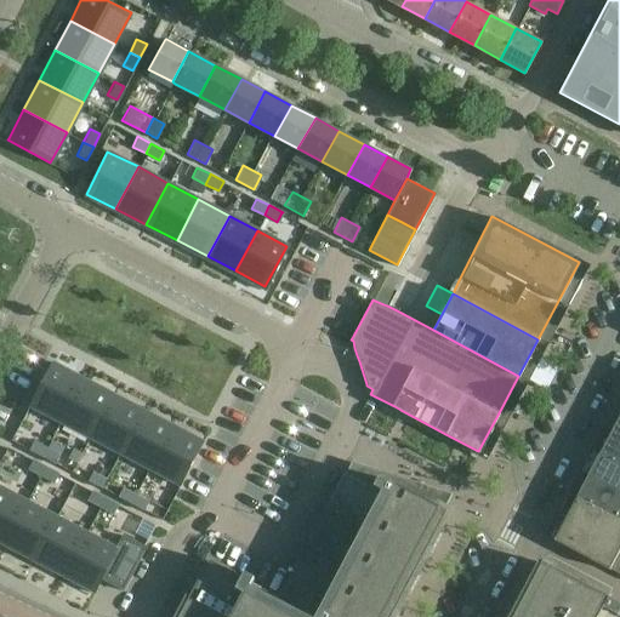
[(52,364),(30,405),(61,420),(81,380),(83,378),(53,363),(52,364)]
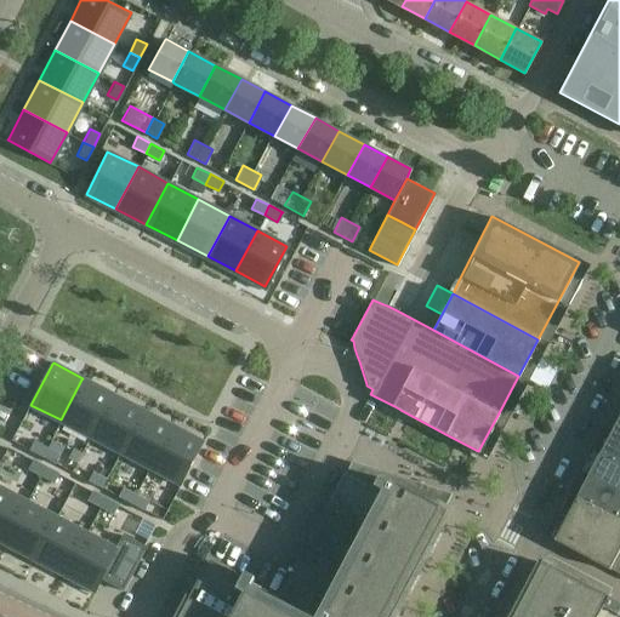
[(81,380),(61,420),(90,435),(112,394),(103,390),(83,378),(81,380)]
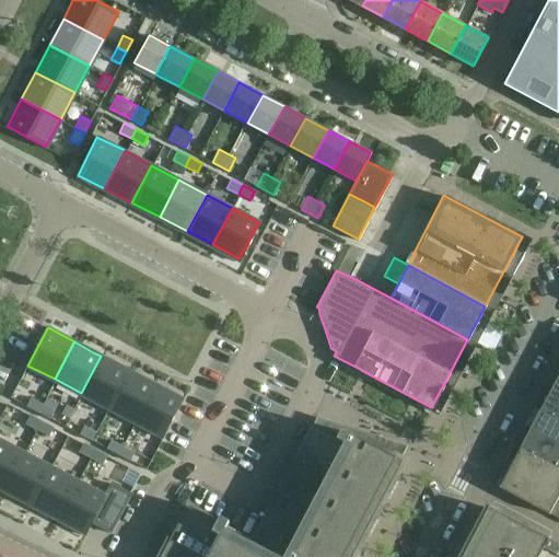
[(101,356),(81,393),(107,407),(127,370),(101,356)]
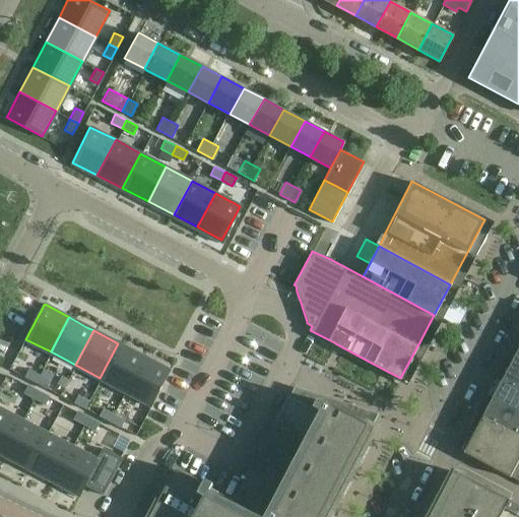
[(118,343),(100,378),(124,391),(142,357),(118,343)]
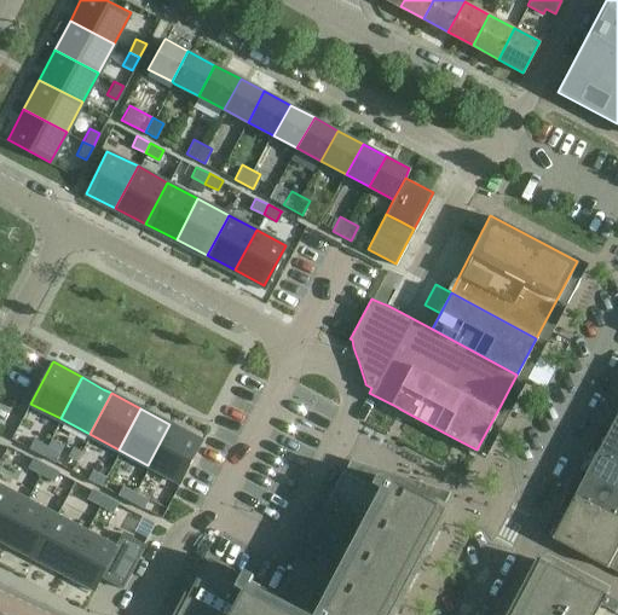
[(617,464),(617,410),(607,431),(595,453),(617,464)]
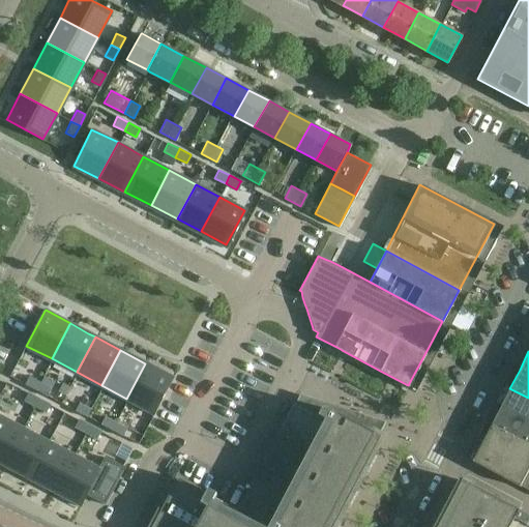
[(145,363),(126,399),(151,412),(166,386),(170,377),(166,374),(145,363)]
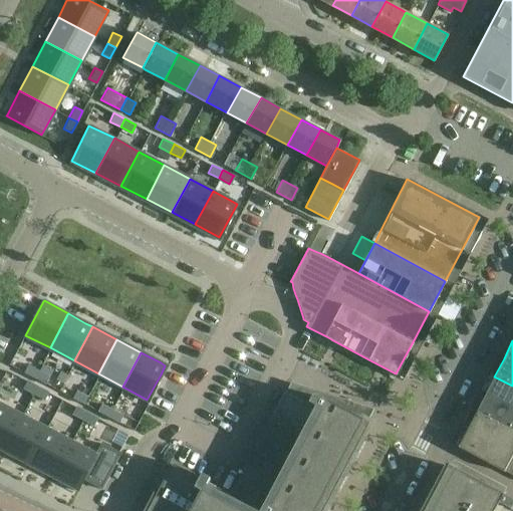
[(26,363),(22,371),(33,377),(37,369),(26,363)]
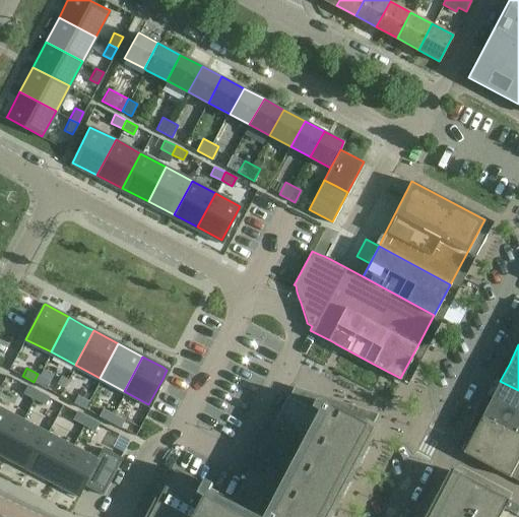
[(42,368),(39,373),(50,379),(53,373),(42,368)]
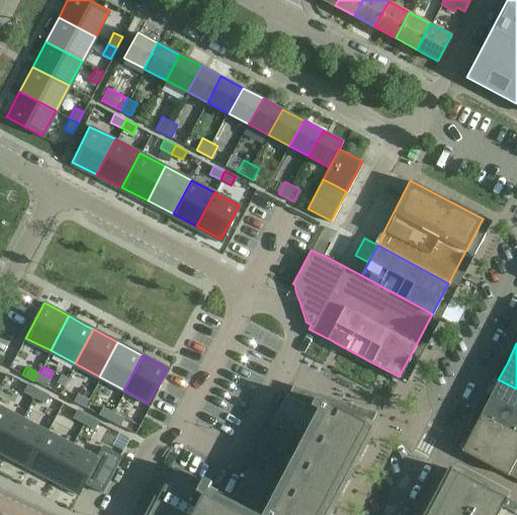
[(37,372),(33,380),(45,387),(45,385),(49,377),(37,372)]
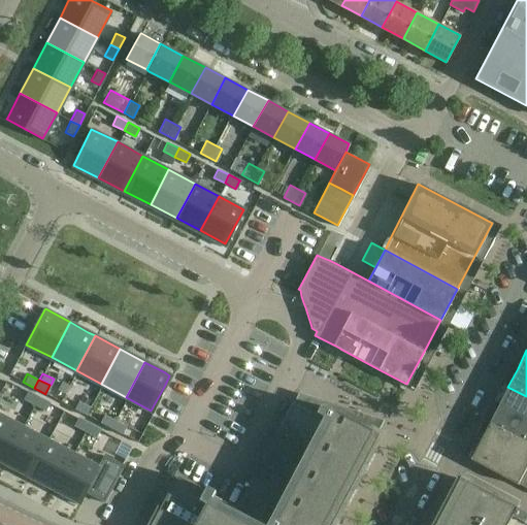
[(526,396),(507,387),(503,395),(494,414),(489,423),(526,443),(526,396)]
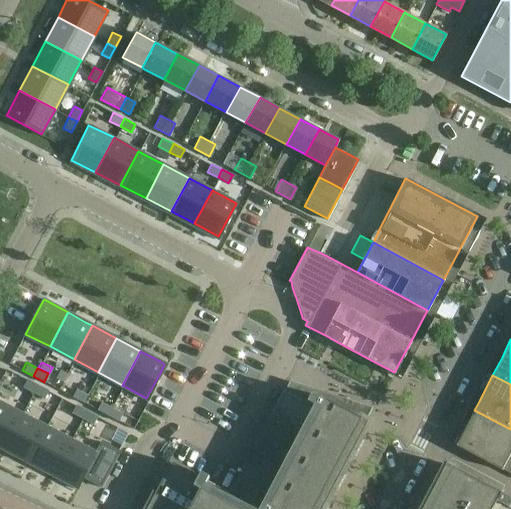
[(26,378),(22,386),(33,392),(37,383),(26,378)]
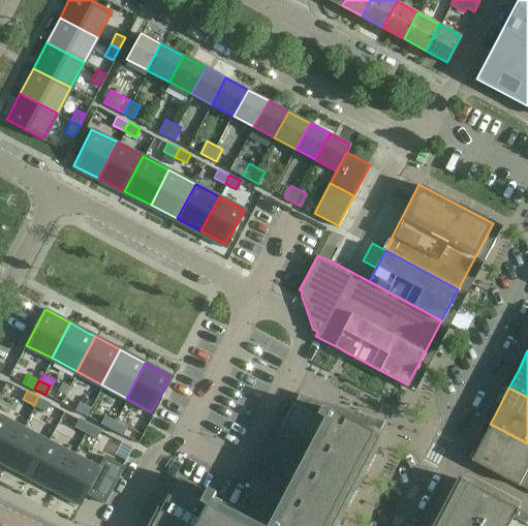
[(38,396),(34,405),(45,410),(50,402),(38,396)]
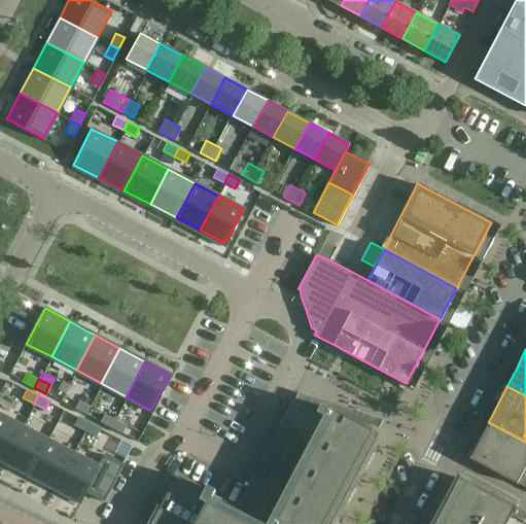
[(77,399),(73,408),(84,414),(88,408),(89,406),(77,399)]
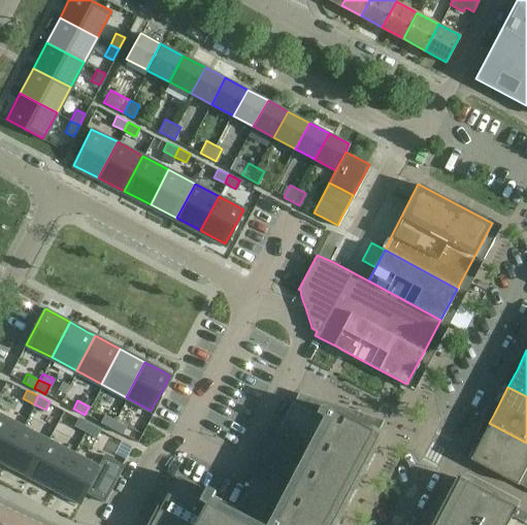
[(317,414),(292,401),(273,435),(236,506),(213,495),(215,491),(206,487),(205,489),(205,491),(197,487),(176,476),(171,485),(150,524),(332,524),(380,435),(350,420),(322,405),(317,414)]
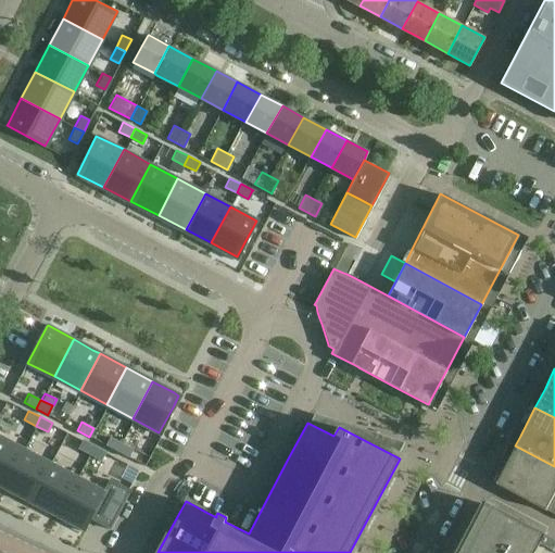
[(109,436),(104,444),(105,445),(116,451),(121,441),(109,436)]
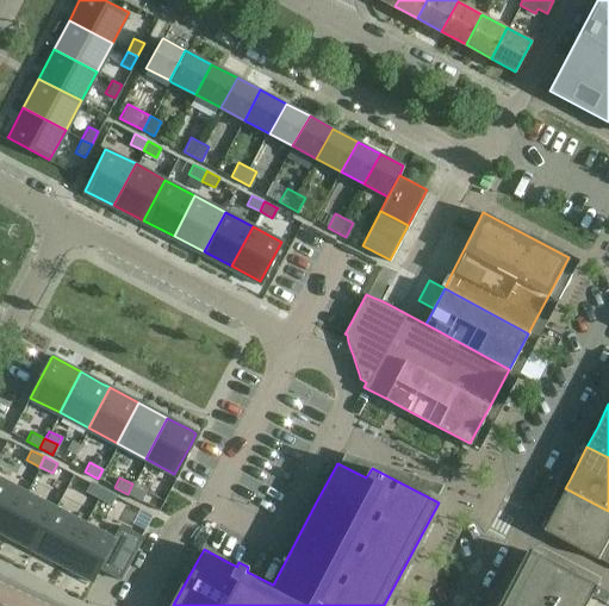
[(0,531),(5,533),(25,493),(0,481),(0,531)]
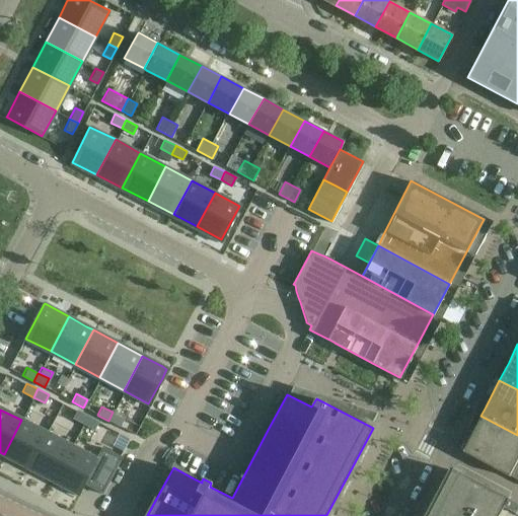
[(76,410),(72,418),(83,424),(87,416),(76,410)]
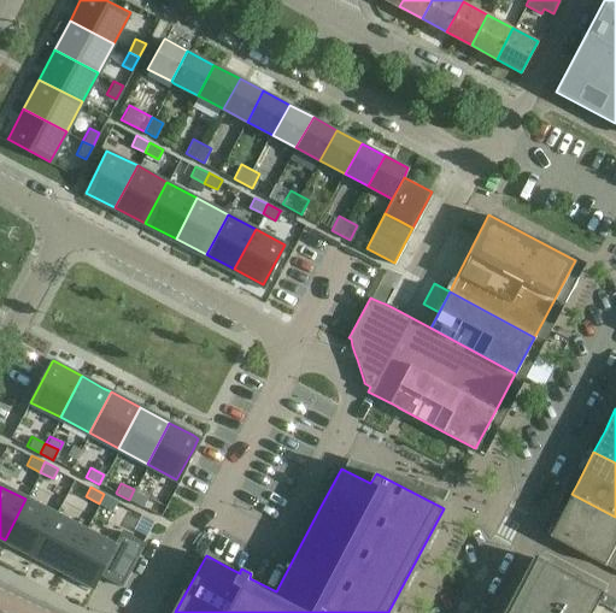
[(134,489),(129,500),(130,500),(142,506),(146,499),(147,496),(134,489)]
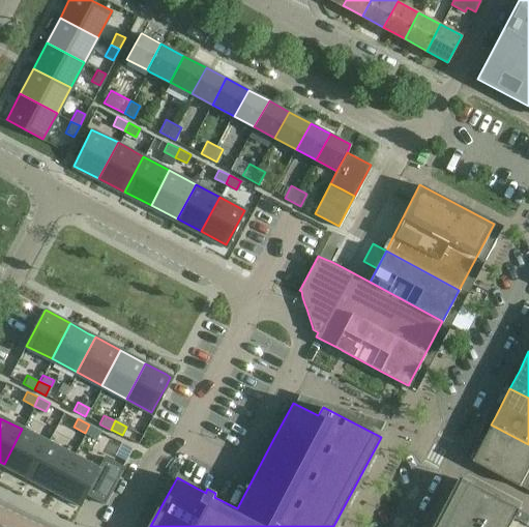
[(89,425),(85,433),(96,439),(100,430),(89,425)]
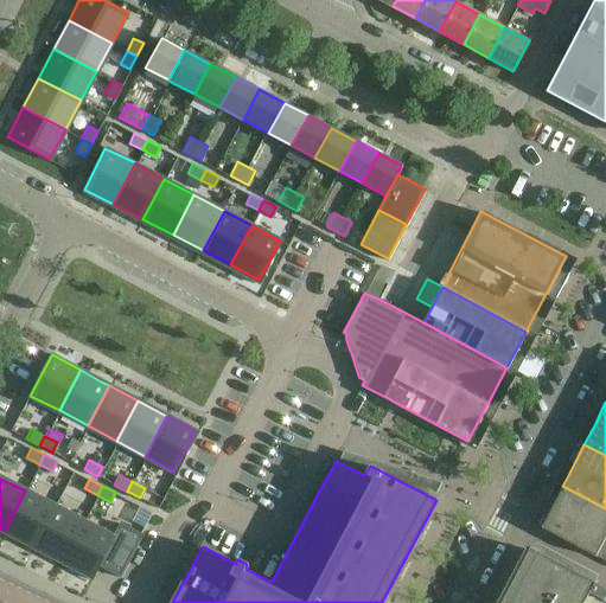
[(605,560),(605,508),(562,486),(550,507),(542,524),(541,527),(594,556),(594,555),(605,560)]
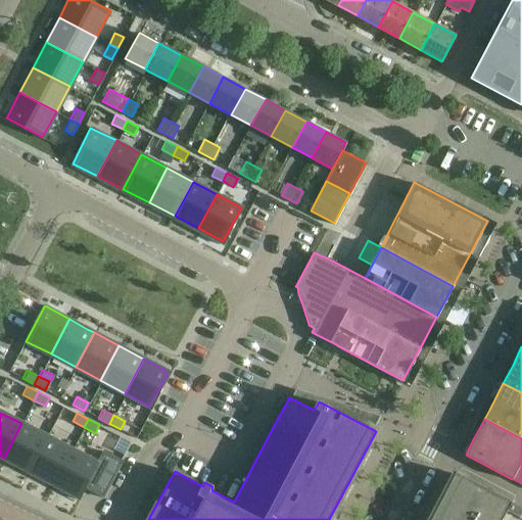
[(21,423),(4,458),(29,470),(46,436),(21,423)]
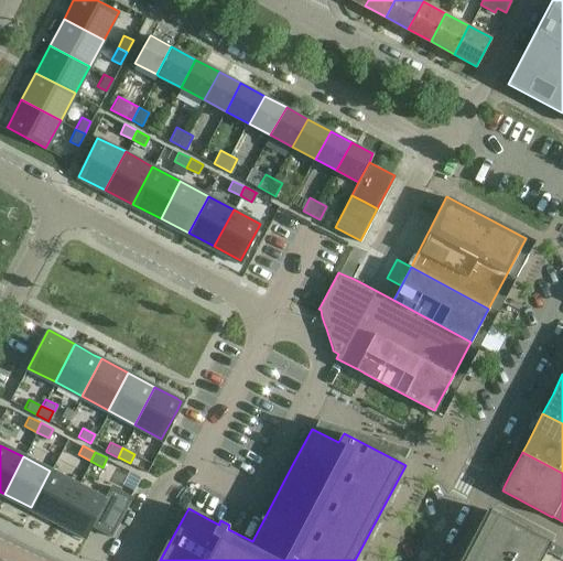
[(50,471),(31,507),(57,521),(76,484),(50,471)]
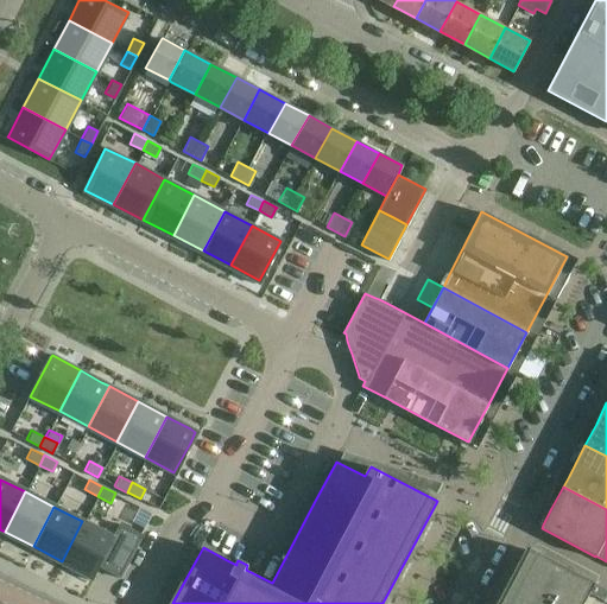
[(82,521),(62,561),(90,576),(96,564),(111,536),(82,521)]
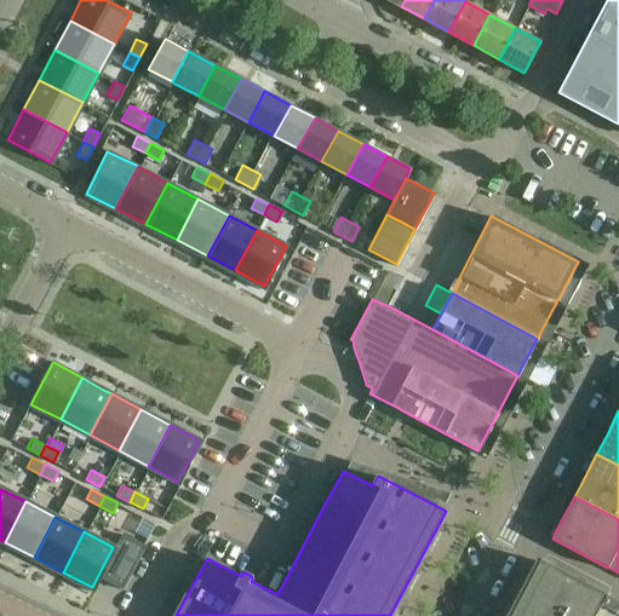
[(113,547),(98,575),(122,587),(145,545),(120,533),(113,547)]
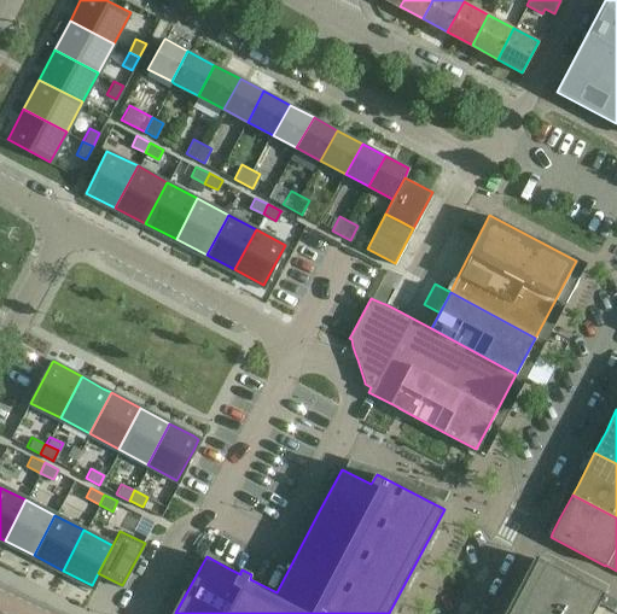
[(616,613),(616,601),(605,595),(605,594),(539,559),(510,613),(616,613)]
